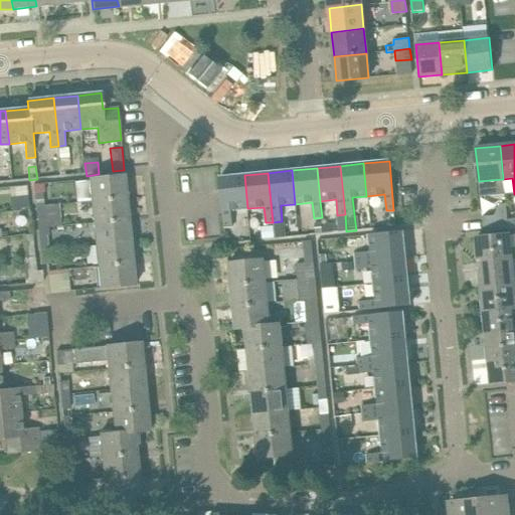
[(91,202),(127,198),(124,175),(89,179),(91,202)]
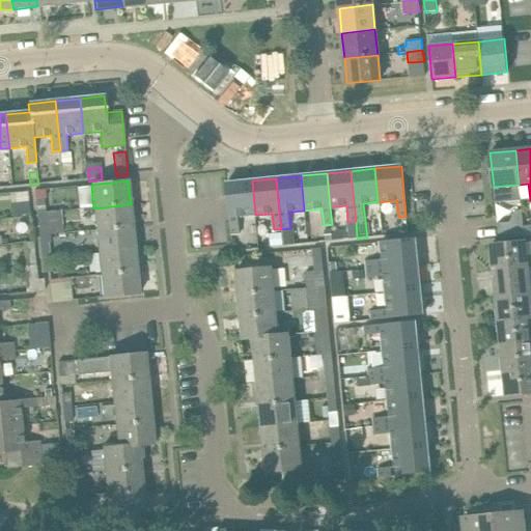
[(255,215),(252,180),(226,184),(231,234),(242,233),(240,217),(255,215)]
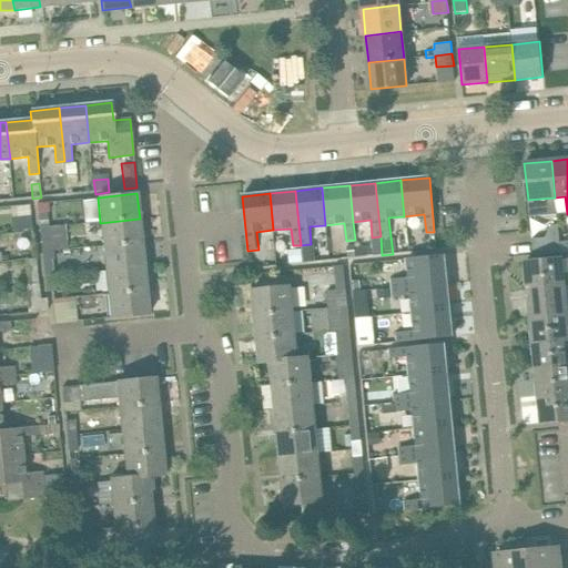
[(40,229),(49,227),(47,213),(52,213),(51,204),(38,205),(40,229)]
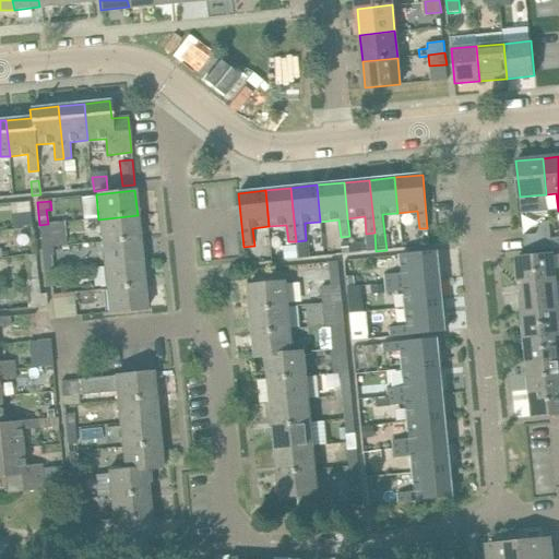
[(140,239),(138,215),(98,219),(100,242),(140,239)]
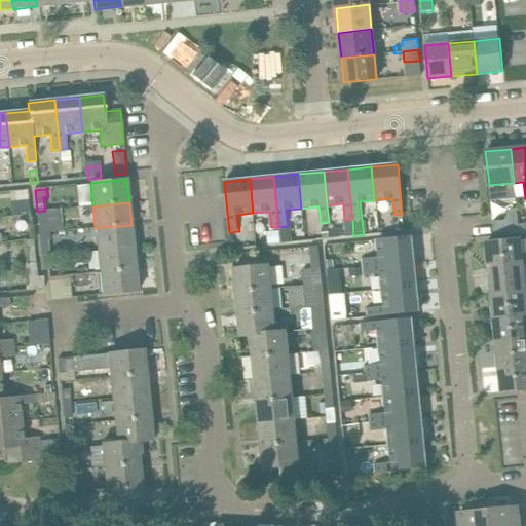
[(492,221),(494,236),(515,234),(519,234),(517,209),(514,209),(510,209),(504,220),(492,221)]
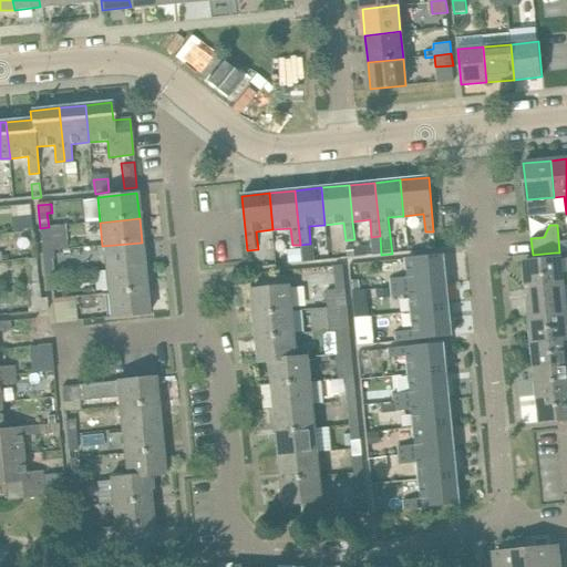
[(50,245),(49,227),(40,228),(42,253),(57,250),(57,244),(50,245)]
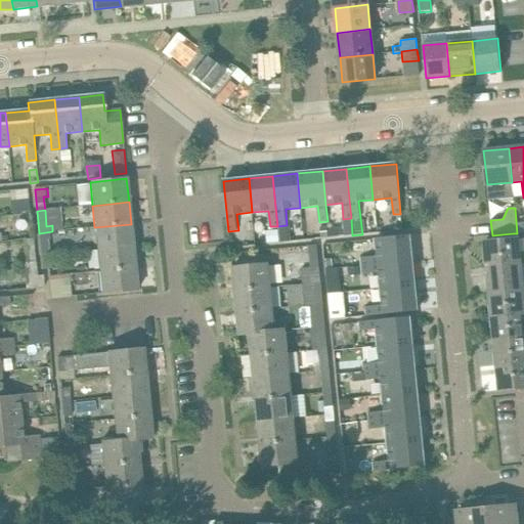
[(131,224),(94,227),(96,249),(133,246),(131,224)]
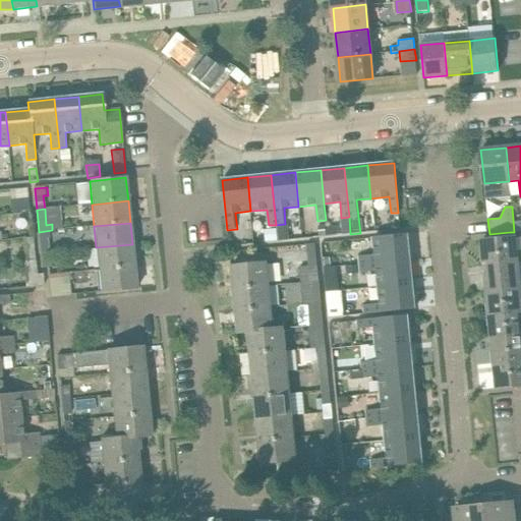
[(278,228),(279,241),(290,240),(289,226),(277,227),(278,228)]
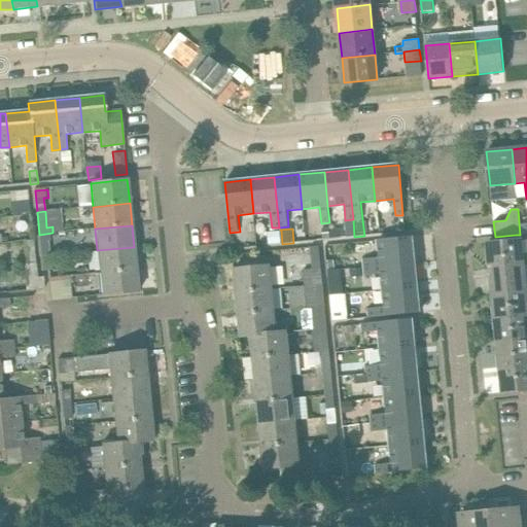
[(329,231),(330,239),(342,238),(341,230),(329,231)]
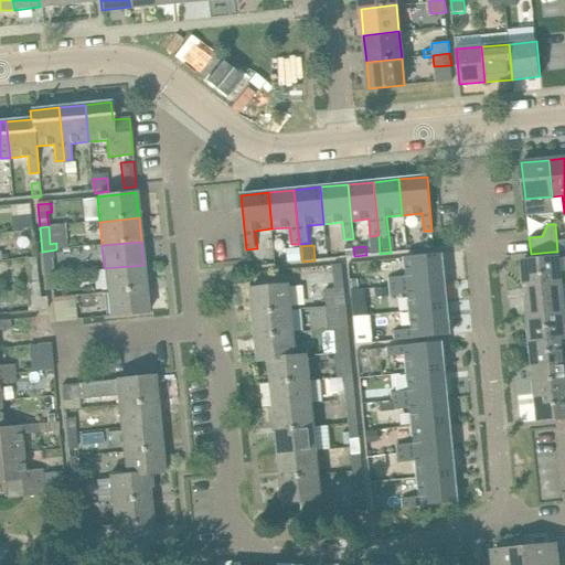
[(288,248),(289,263),(302,262),(301,247),(288,248)]
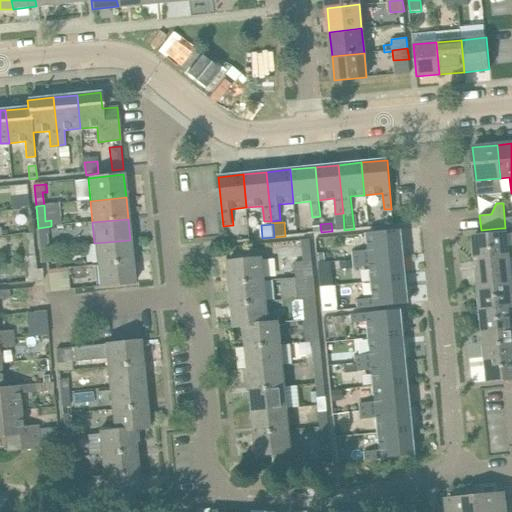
[(51,226),(38,228),(41,249),(48,248),(47,235),(52,235),(51,226)]
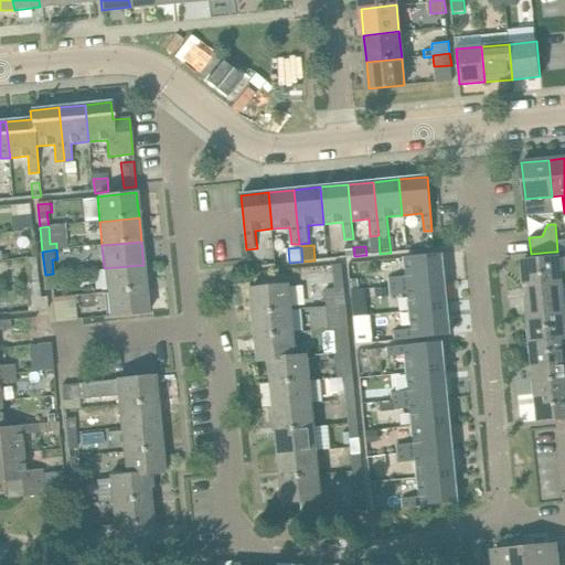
[(390,287),(445,281),(441,254),(419,256),(403,258),(405,276),(388,278),(390,287)]
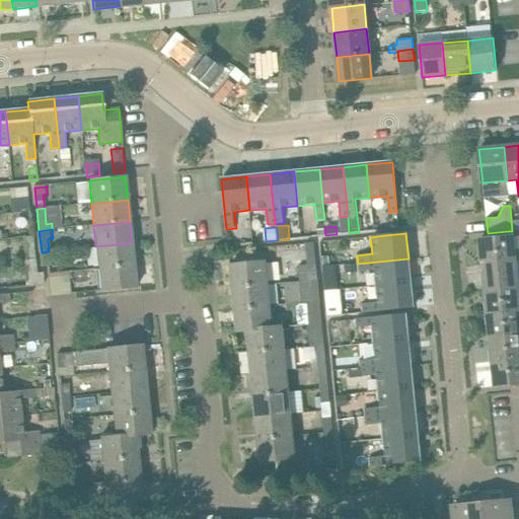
[(482,266),(516,263),(518,262),(518,249),(515,250),(513,237),(479,240),(482,266)]
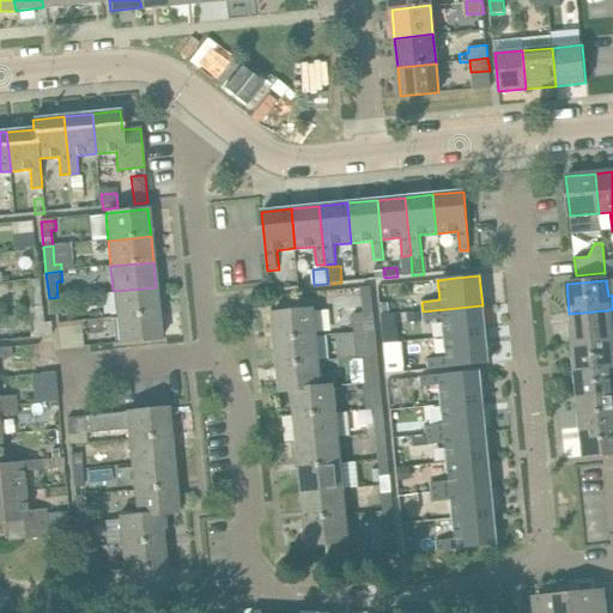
[(32,310),(43,309),(41,281),(31,283),(32,310)]
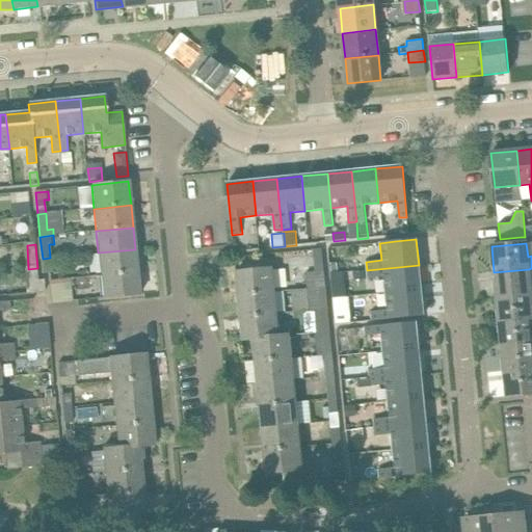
[(135,249),(98,253),(101,275),(137,272),(135,249)]
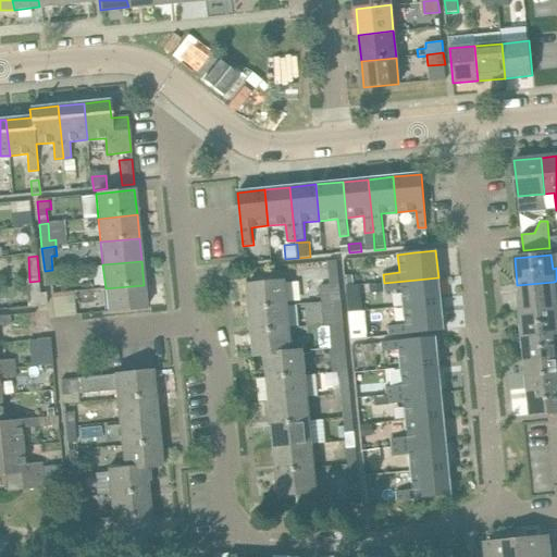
[(323,300),(342,299),(337,262),(330,262),(332,287),(322,288),(323,300)]
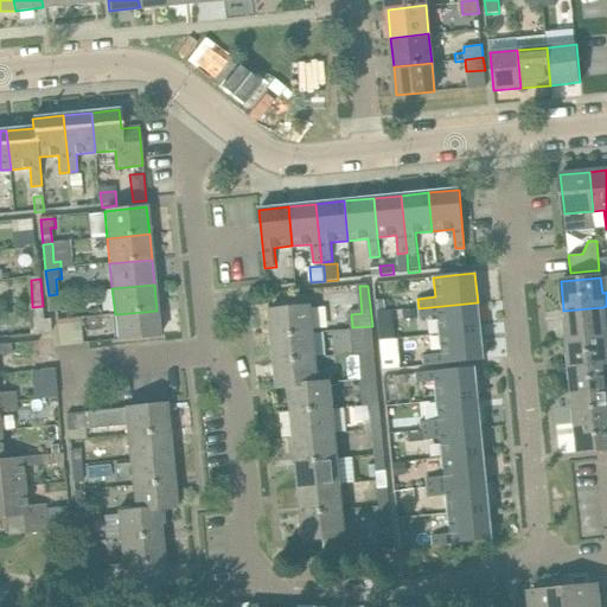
[(59,313),(57,294),(49,295),(50,313),(59,313)]
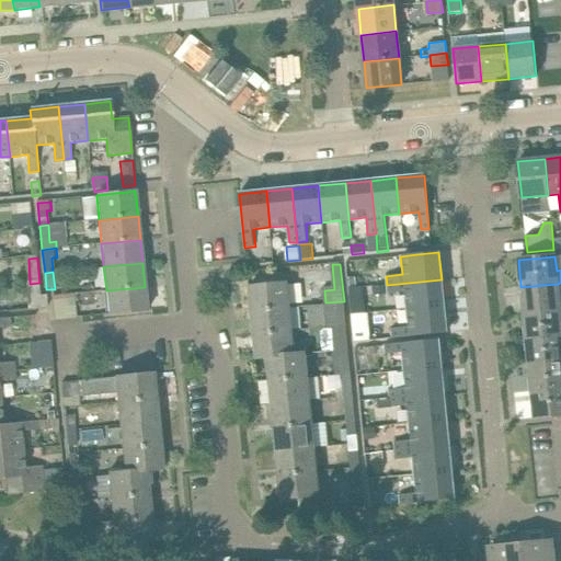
[(442,279),(387,285),(388,293),(404,292),(407,310),(444,307),(442,279)]
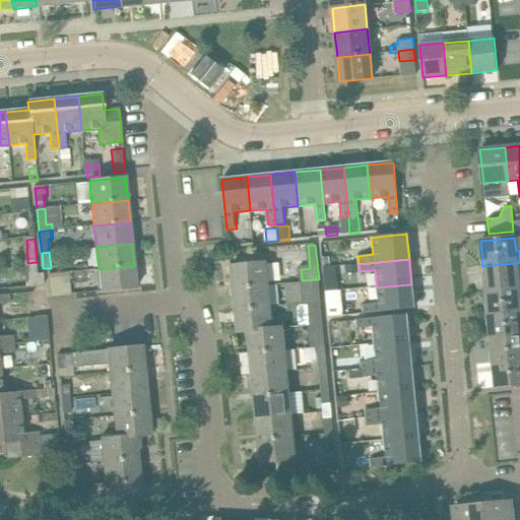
[(37,262),(27,263),(24,263),(26,286),(44,285),(43,274),(38,275),(37,262)]
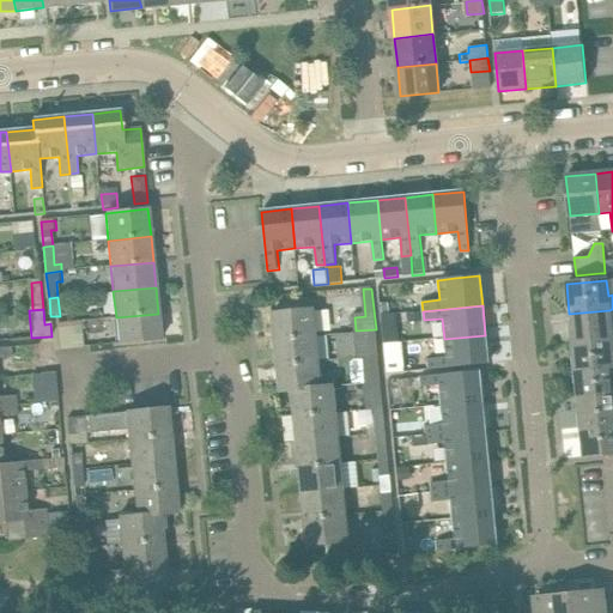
[(274,339),(317,335),(314,309),(272,313),(274,339)]
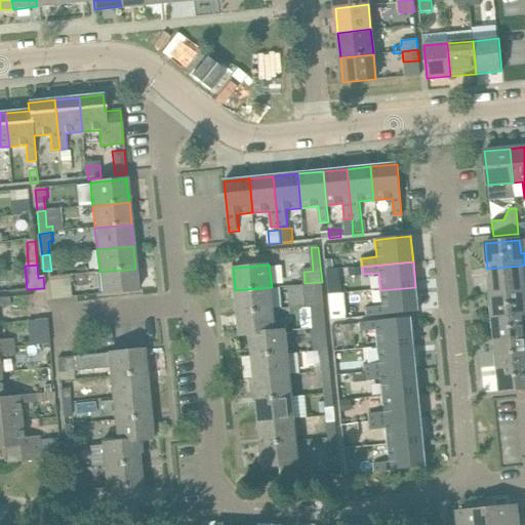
[(524,290),(522,266),(487,269),(490,293),(524,290)]
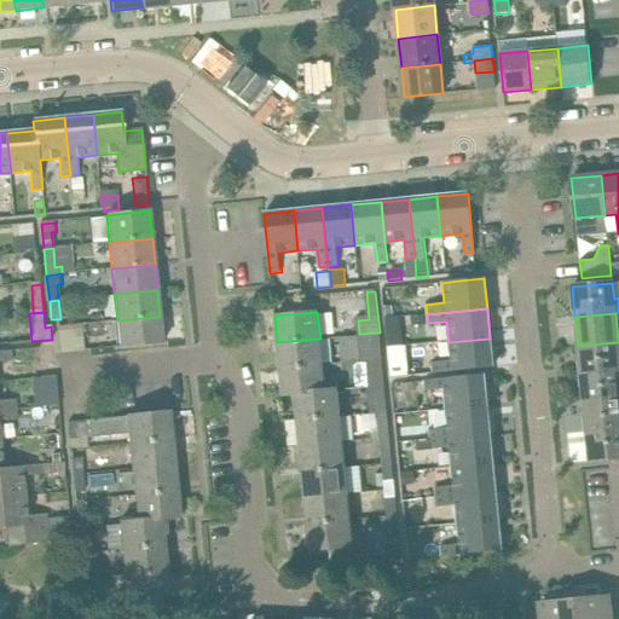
[(411,317),(412,327),(427,324),(426,316),(411,317)]
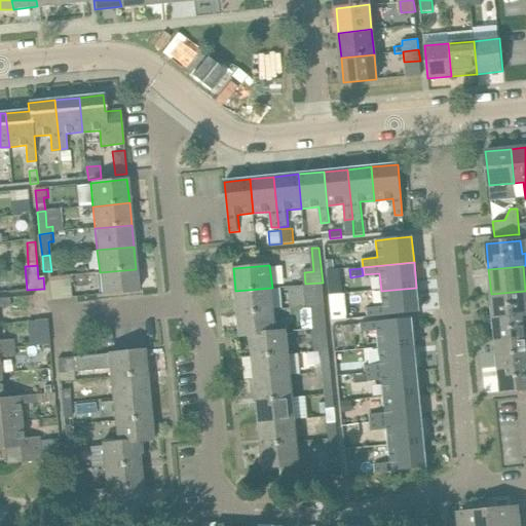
[(136,269),(100,272),(102,295),(138,291),(136,269)]
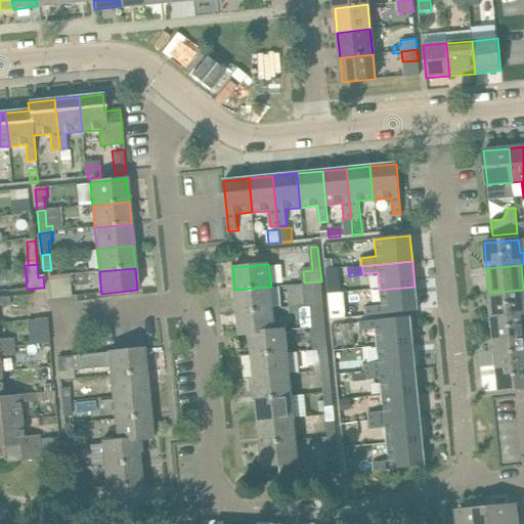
[(52,299),(71,297),(69,275),(49,277),(52,299)]
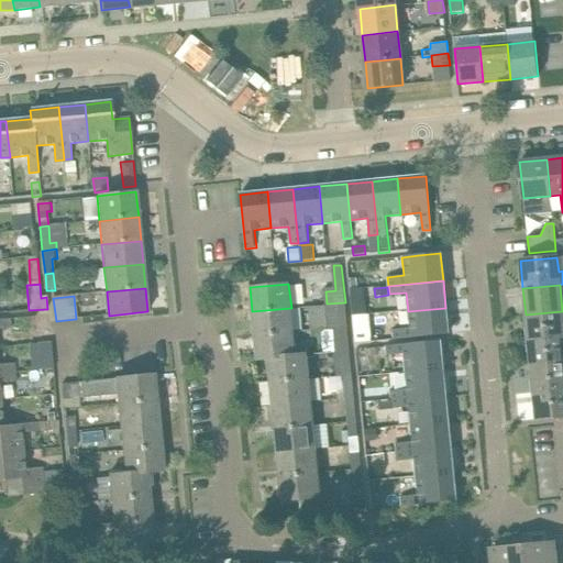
[(348,326),(345,302),(327,304),(327,308),(338,307),(339,327),(348,326)]
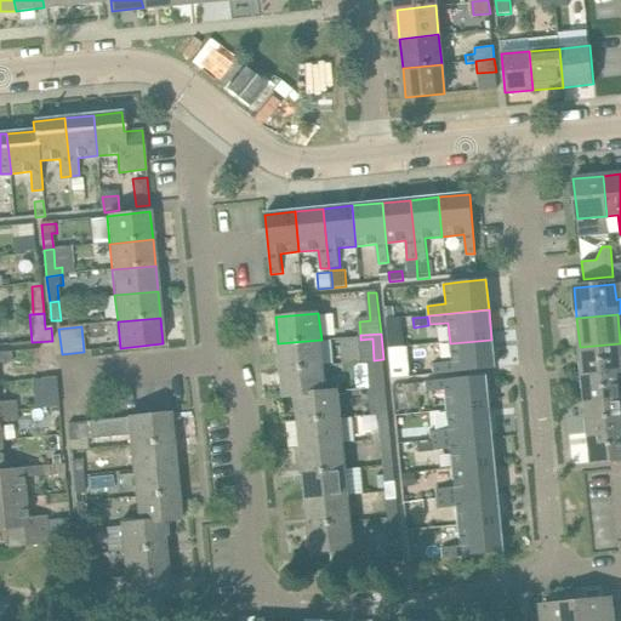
[(403,334),(388,335),(389,349),(405,348),(403,334)]
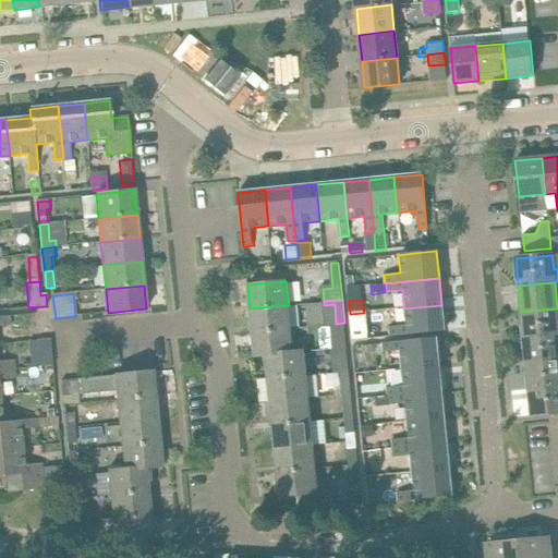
[(289,305),(250,308),(252,332),(291,328),(289,305)]
